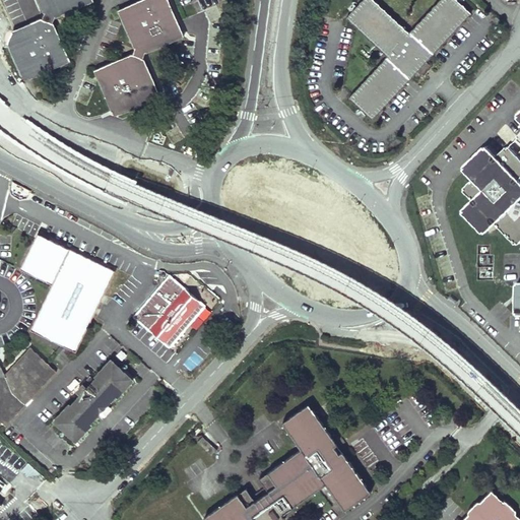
[(95,0),(40,0),(46,12),(43,17),(55,21),(57,16),(96,1),(95,0)]
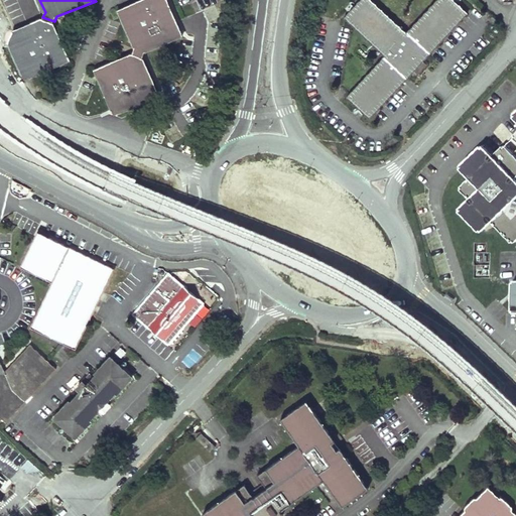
[(128,52),(93,69),(109,107),(117,111),(155,94),(140,57),(143,51),(180,35),(166,0),(134,0),(114,9),(129,45),(128,52)]
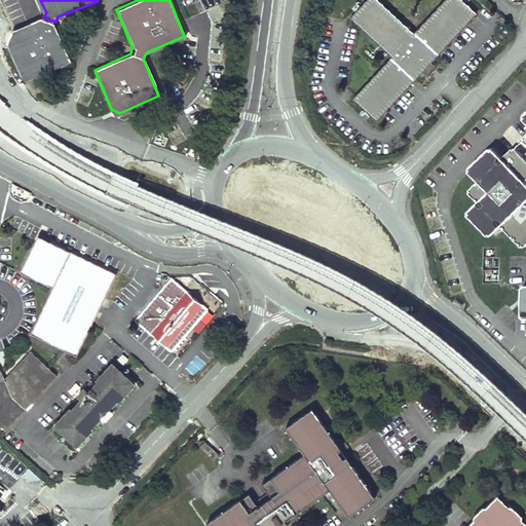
[(392,55),(353,98),(378,120),(421,74),(426,78),(439,65),(434,61),(478,13),(463,0),(445,0),(415,33),(379,0),(366,0),(351,16),(392,55)]
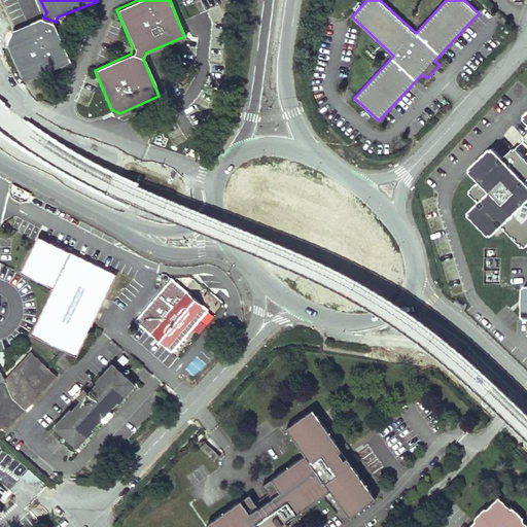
[(43,18),(14,30),(9,42),(28,81),(74,61),(58,23),(56,22),(43,18)]
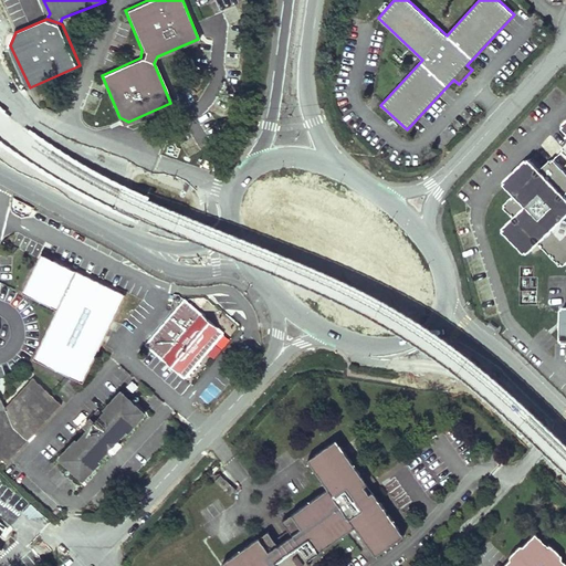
[(65,143),(56,139),(52,148),(62,152),(65,143)]
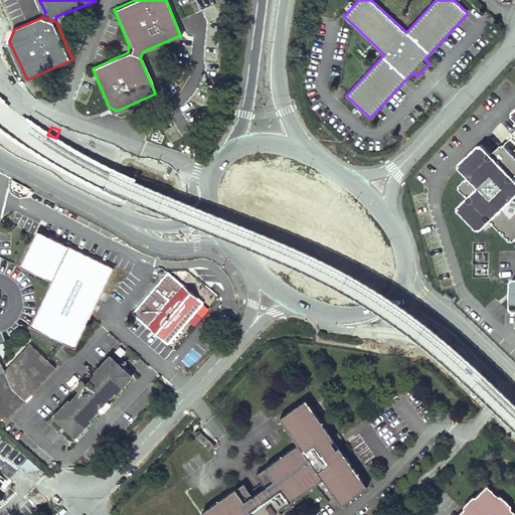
[(514,238),(514,152),(508,145),(506,146),(505,145),(496,153),(487,144),(486,146),(484,144),(464,164),(465,166),(464,167),(472,176),(464,185),(465,186),(463,188),(472,197),(463,206),(465,208),(463,210),(482,229),(484,227),(486,229),(495,220),(514,240),(514,238)]
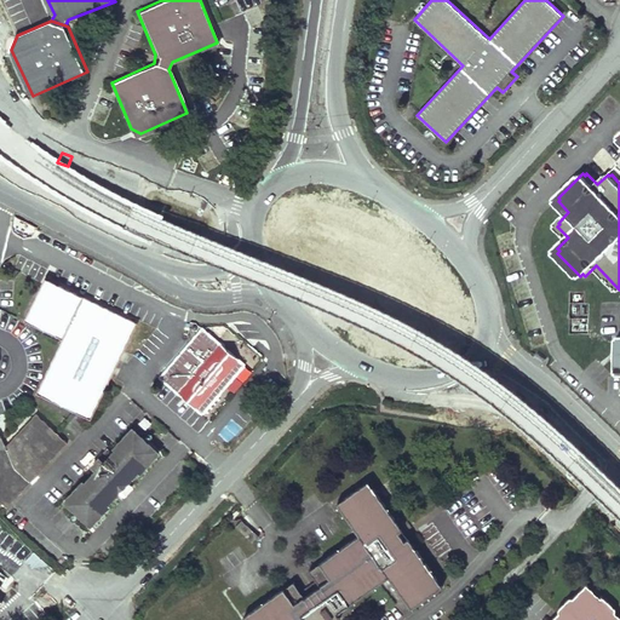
[(57,283),(46,279),(39,291),(41,288),(44,286),(46,285),(49,283),(50,283),(52,283),(55,283),(57,283)]
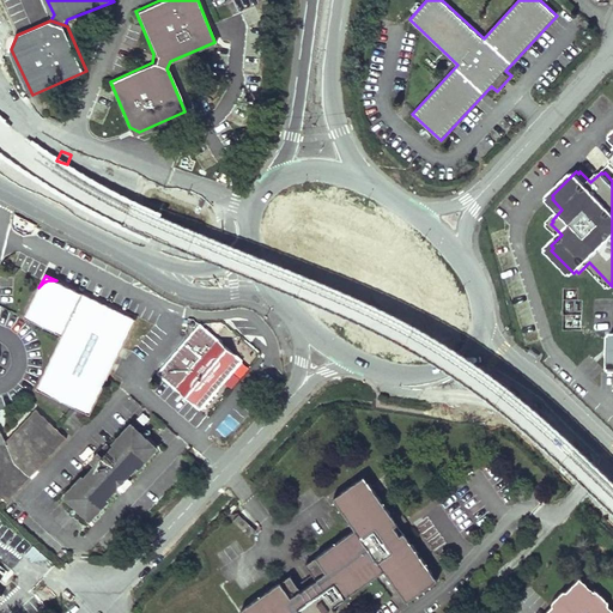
[(41,285),(38,287),(24,317),(62,337),(36,389),(90,417),(137,321),(56,280),(54,280),(52,280),(49,280),(48,280),(46,281),(43,283),(41,285)]
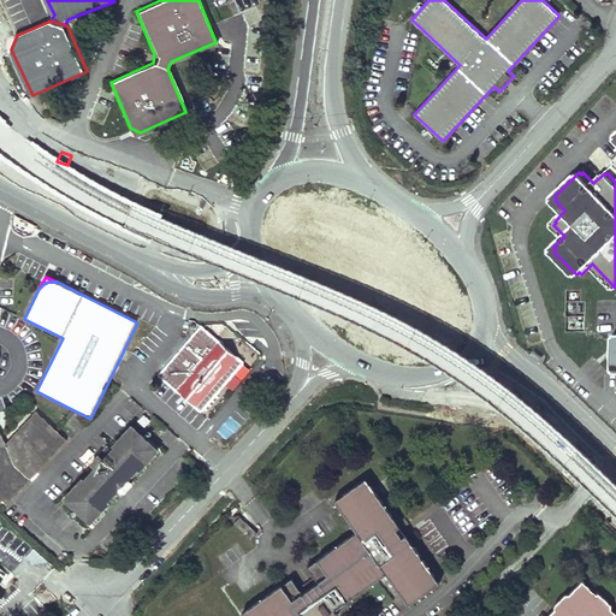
[(244,365),(201,329),(159,377),(201,413),(244,365)]
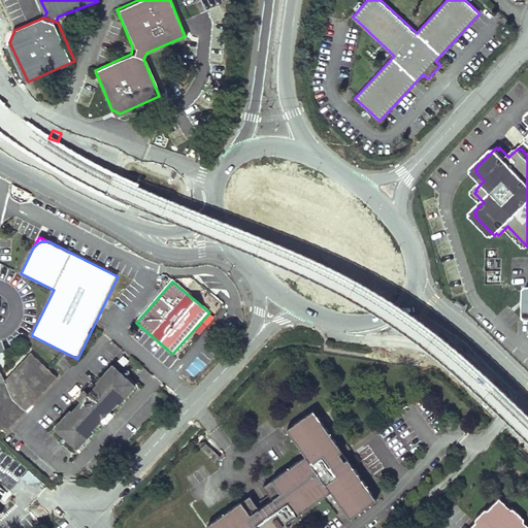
[(58,377),(31,353),(5,381),(0,381),(0,427),(6,433),(58,377)]
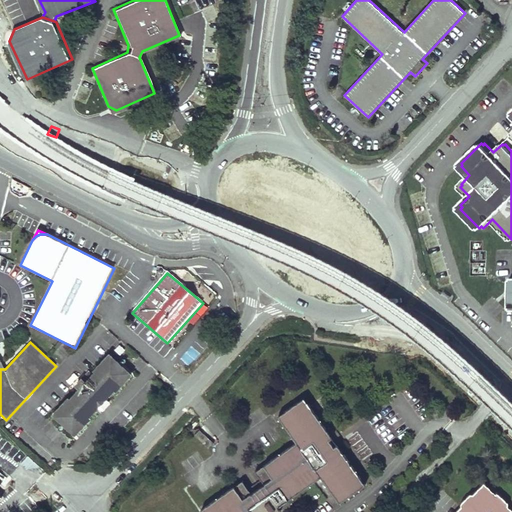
[(131,375),(109,355),(94,371),(96,372),(93,375),(89,371),(81,378),(82,379),(76,386),(80,389),(70,400),(68,399),(53,414),(75,435),(90,419),(88,418),(115,390),(116,391),(131,375)]
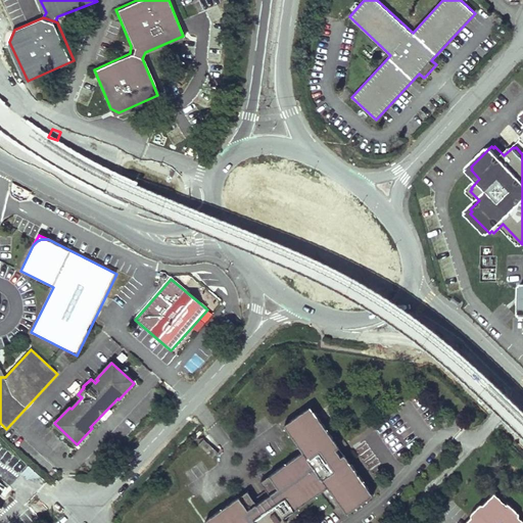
[(237,496),(203,520),(204,522),(274,522),(285,515),(326,487),(344,513),(371,494),(351,468),(348,470),(331,445),(335,443),(308,407),(282,425),(300,453),(267,476),(276,488),(267,494),(254,503),(246,509),(237,496)]
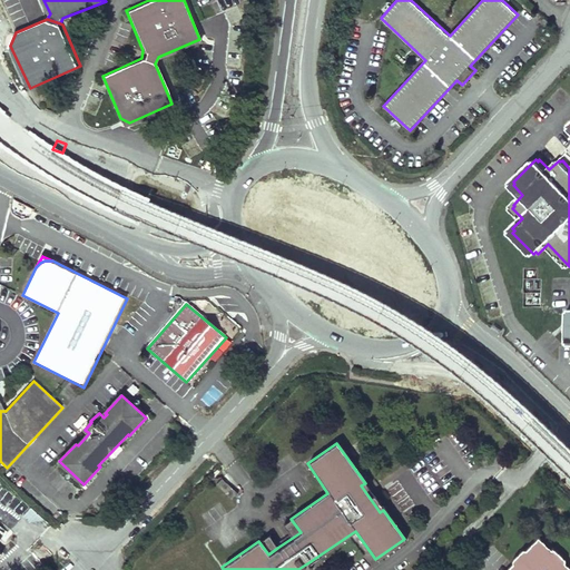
[(220,478),(215,484),(231,499),(236,493),(220,478)]
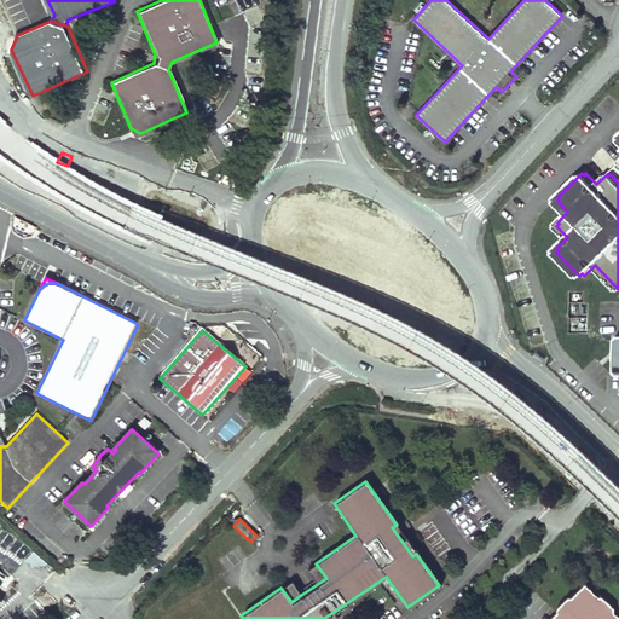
[(416,554),(397,525),(392,527),(412,556),(416,554)]
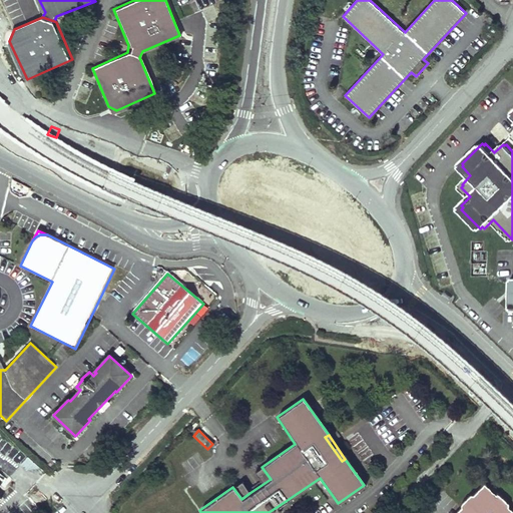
[(271,479),(262,467),(253,473),(262,485),(271,479)]
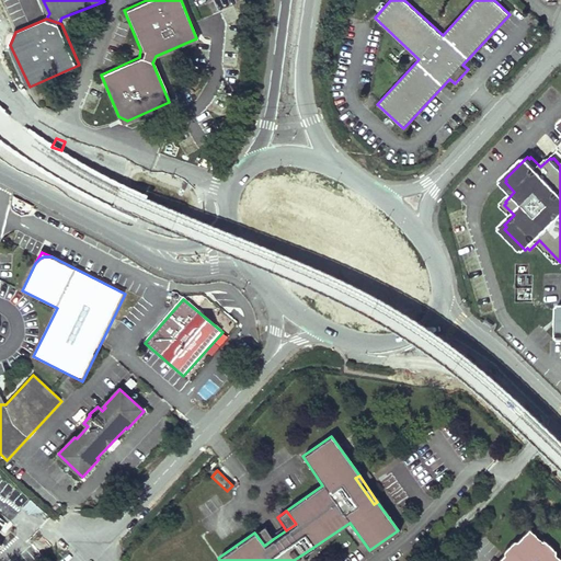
[(273,539),(264,526),(254,533),(264,546),(273,539)]
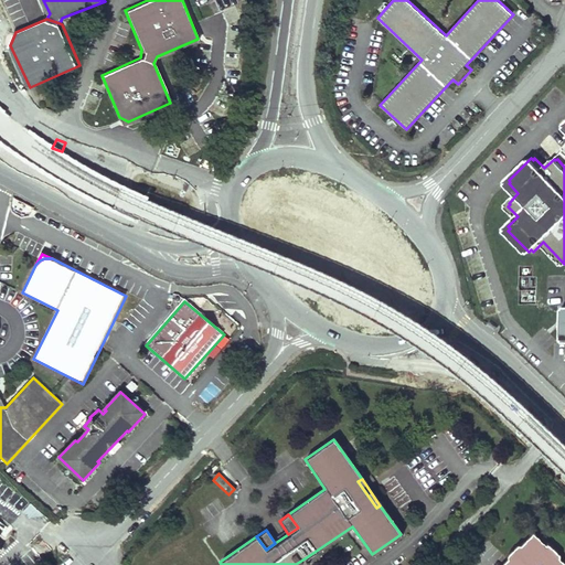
[(507,560),(501,564),(564,564),(564,563),(560,558),(558,554),(547,543),(543,543),(532,532),(522,543),(520,542),(505,556),(507,560)]
